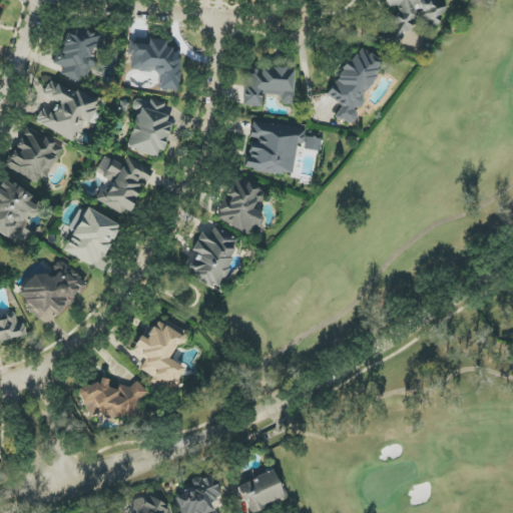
[(386,0),(388,8),(397,6),(397,10),(382,41),(382,42),(381,42),(393,48),(399,47),(416,13),(417,19),(436,28),(446,7),(432,0),(386,0)]
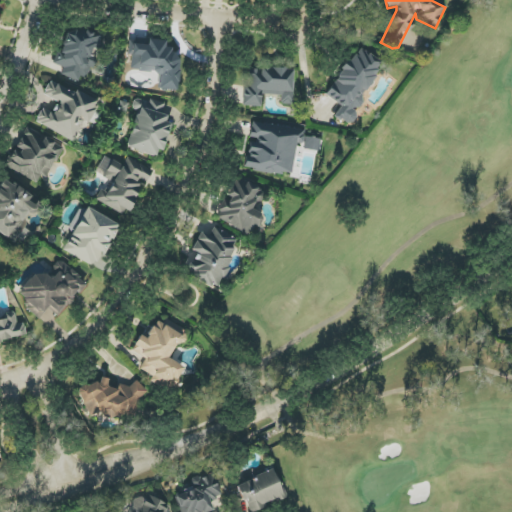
[(54,66),(62,66),(61,78),(91,80),(94,51),(100,51),(101,37),(93,36),(93,32),(64,30),(63,52),(55,51),(54,66)]
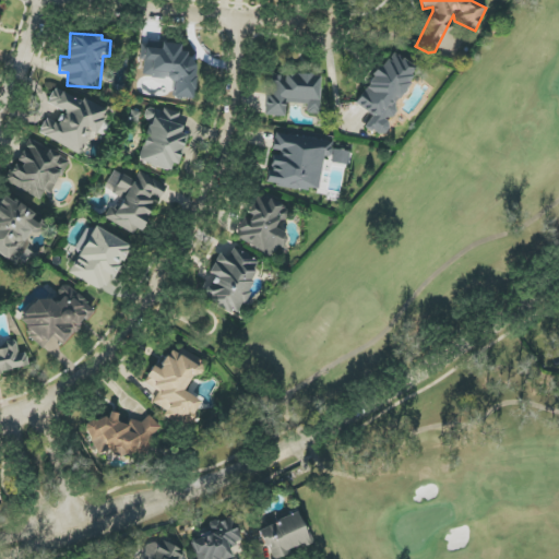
[(173,97),(191,98),(195,54),(180,51),(181,45),(162,44),(162,48),(141,47),(140,60),(152,61),(151,75),(175,78),(173,97)]
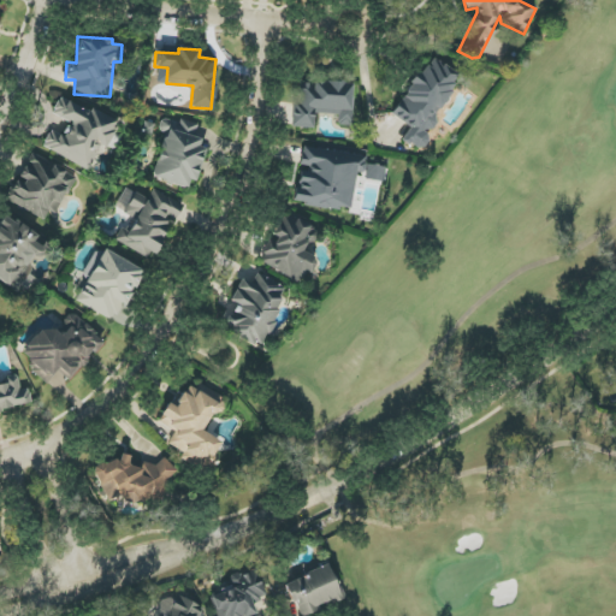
[(392,116),(410,128),(403,140),(422,150),(432,135),(426,131),(462,77),(430,57),(392,116)]
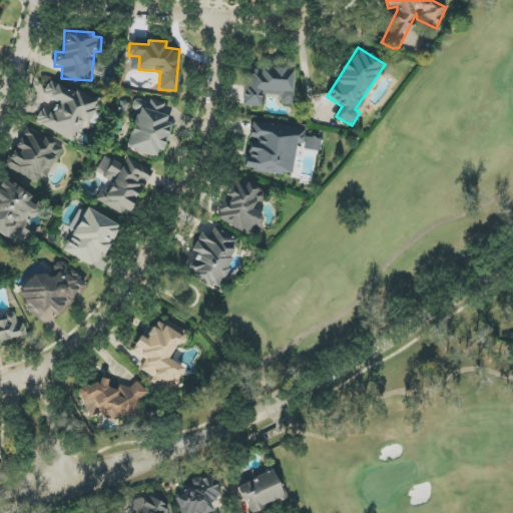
[(243,106),(262,107),(262,95),(282,96),(281,104),(293,105),(294,70),(245,67),(243,106)]
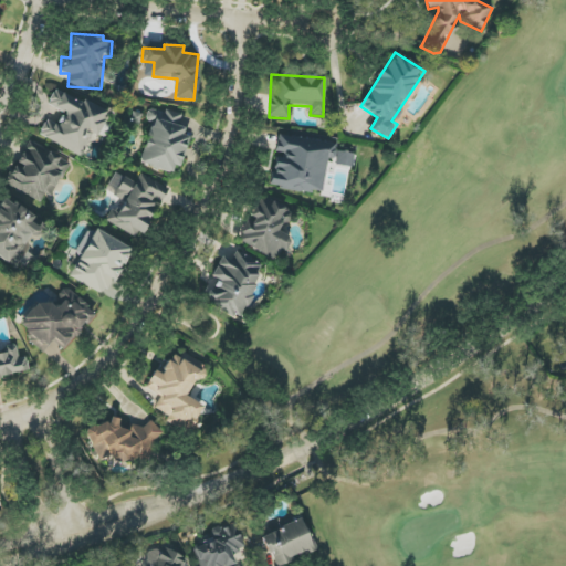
[(39,135),(80,156),(91,134),(96,137),(108,115),(56,87),(48,104),(65,114),(59,126),(48,119),(39,135)]
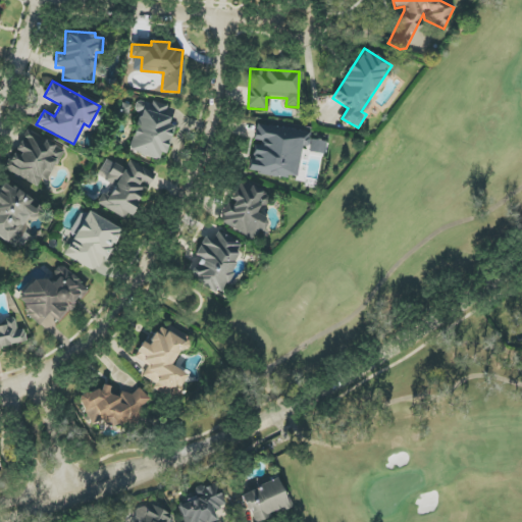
[(171,126),(168,125),(170,118),(164,116),(167,107),(137,99),(134,111),(139,112),(128,151),(163,160),(171,126)]
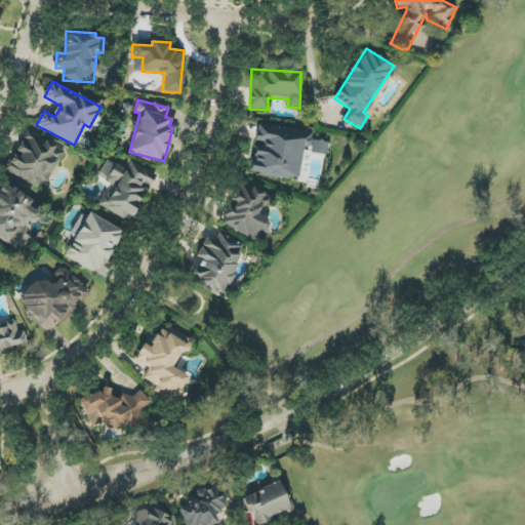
[(303,147),(310,148),(312,133),(258,125),(255,144),(254,144),(250,173),(297,180),(303,147)]
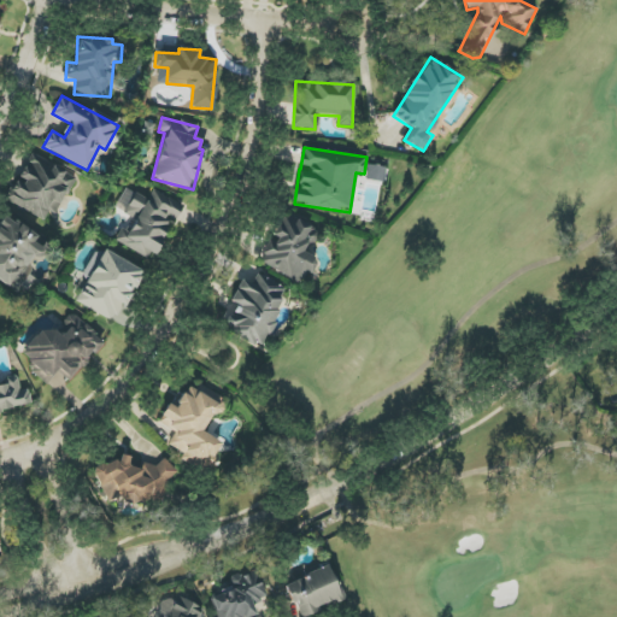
[(45,221),(50,211),(56,215),(76,177),(30,153),(6,200),(45,221)]
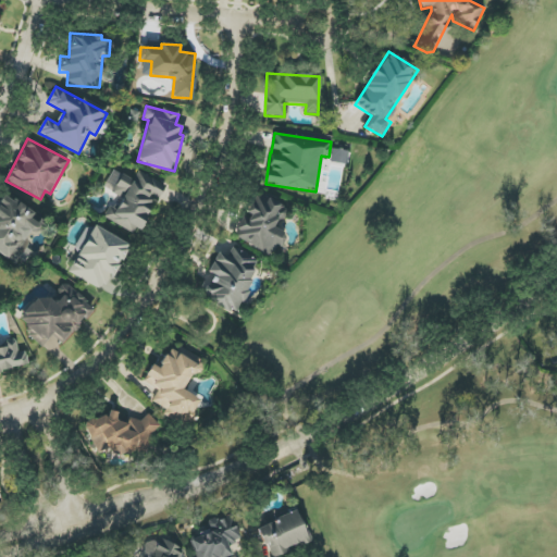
[(346,164),(348,151),(332,149),(330,162),(346,164)]
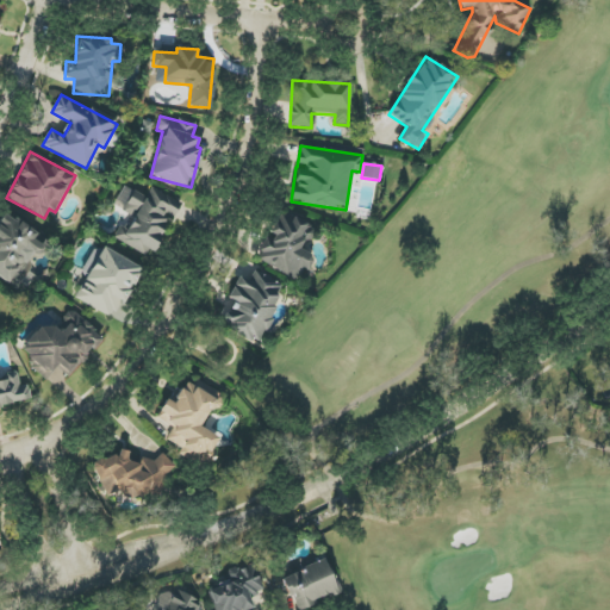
[(114,241),(151,255),(168,215),(175,218),(181,201),(150,188),(147,195),(123,186),(114,207),(126,212),(114,241)]
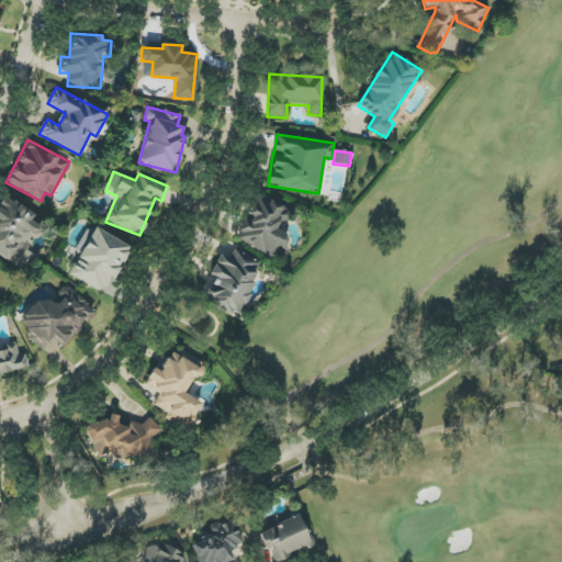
[(291,213),(259,194),(247,216),(248,216),(236,238),(272,258),(278,247),(282,249),(289,236),(277,229),(281,221),(284,223),(291,213)]
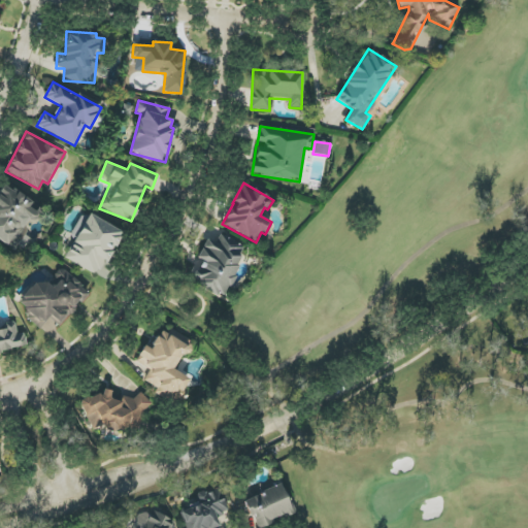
[(0,240),(19,253),(29,238),(23,234),(31,223),(33,224),(40,212),(30,205),(32,203),(2,184),(0,187),(0,240)]
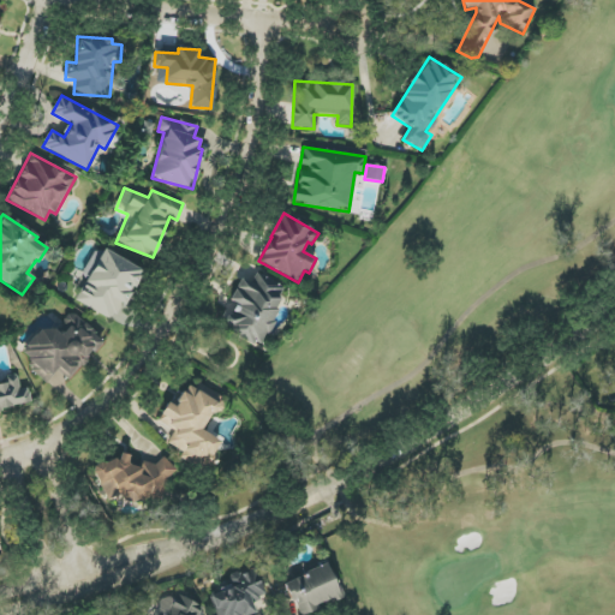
[(143,270),(103,249),(75,300),(114,322),(143,270)]
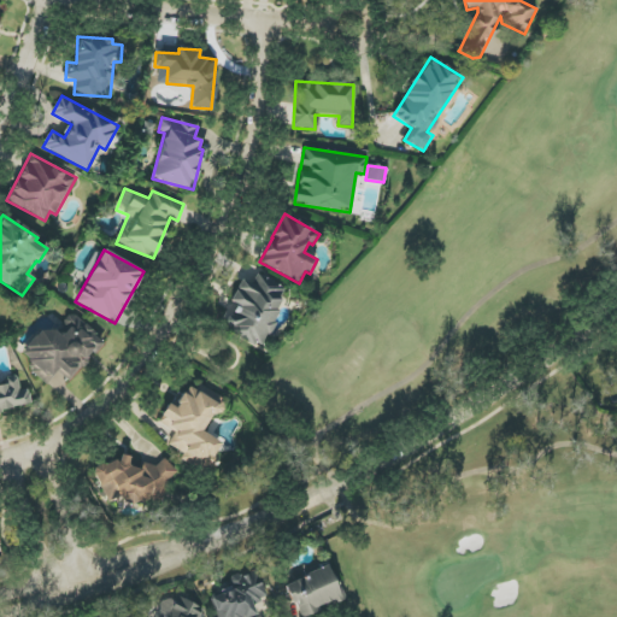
[(288,291),(257,276),(253,282),(242,277),(230,301),(236,305),(223,330),(260,348),(288,291)]
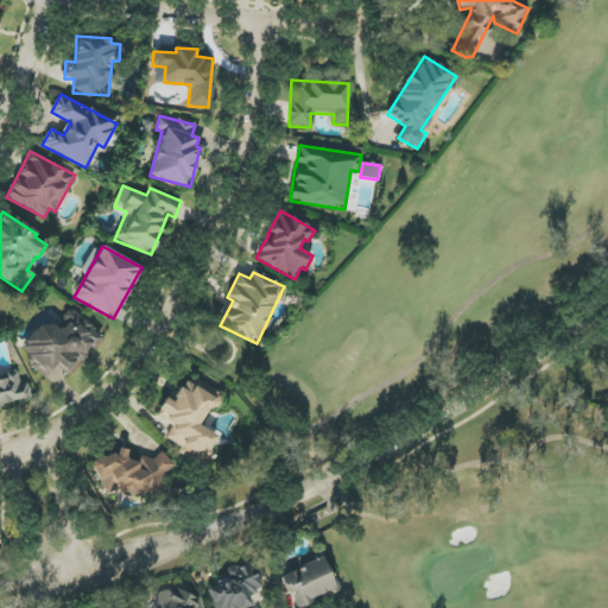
[(103,340),(71,308),(61,317),(65,322),(58,330),(49,320),(18,350),(45,378),(58,365),(68,375),(103,340)]
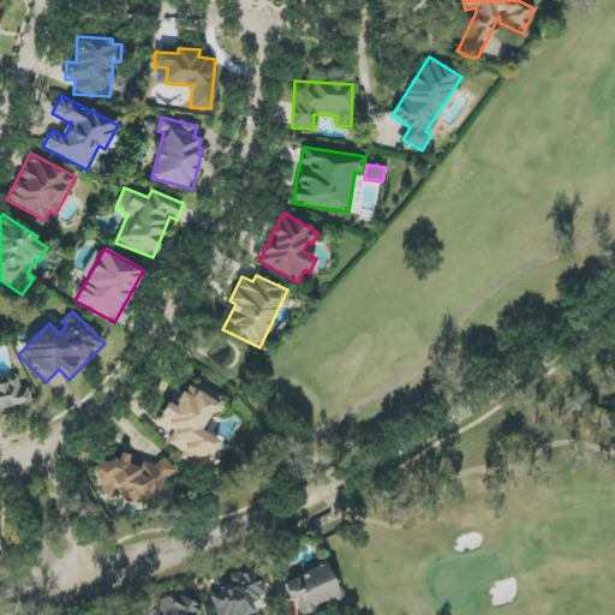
[(0,411),(31,406),(29,388),(21,389),(18,375),(6,376),(7,383),(0,383),(0,411)]
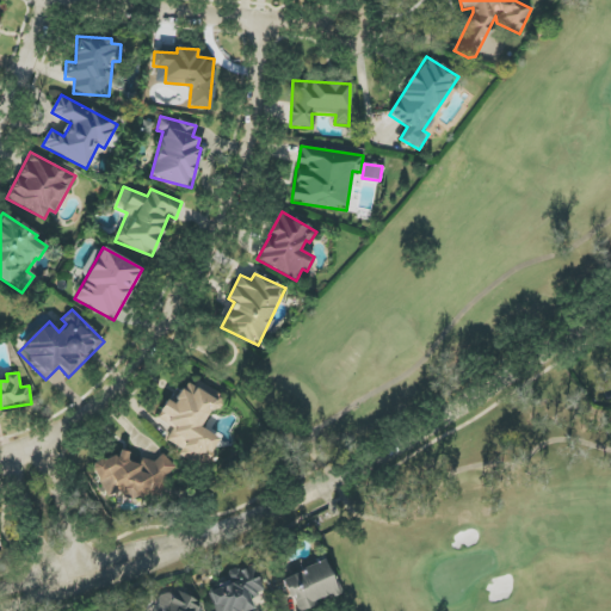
[(203,469),(220,438),(203,430),(222,397),(189,378),(174,405),(167,400),(156,418),(173,427),(167,440),(183,449),(179,456),(203,469)]
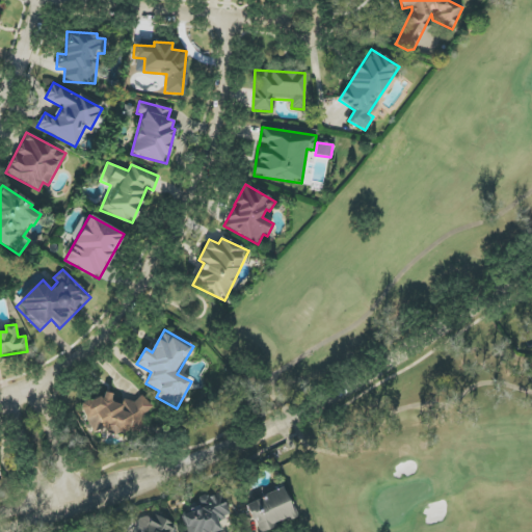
[(151,409),(144,395),(124,403),(123,401),(114,405),(109,393),(103,395),(80,404),(91,433),(104,428),(108,440),(145,424),(141,414),(151,409)]
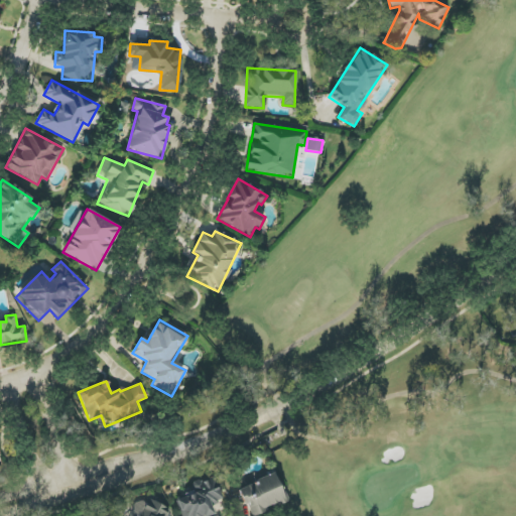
[(287,502),(277,474),(239,487),(249,515),(255,515),(267,512),(266,509),(287,502)]
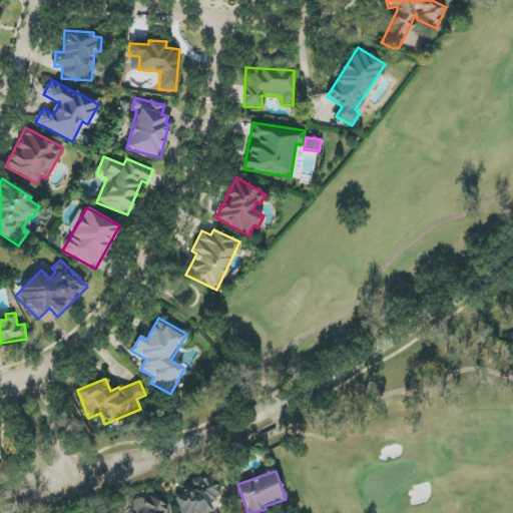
[(180,512),(211,512),(213,512),(210,502),(221,498),(213,474),(191,481),(193,490),(175,496),(180,512)]
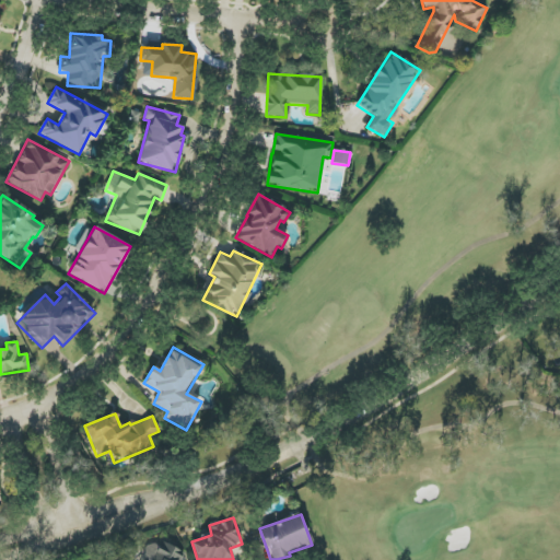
[(181,559),(185,553),(161,541),(158,548),(148,543),(141,556),(149,559),(181,559)]
